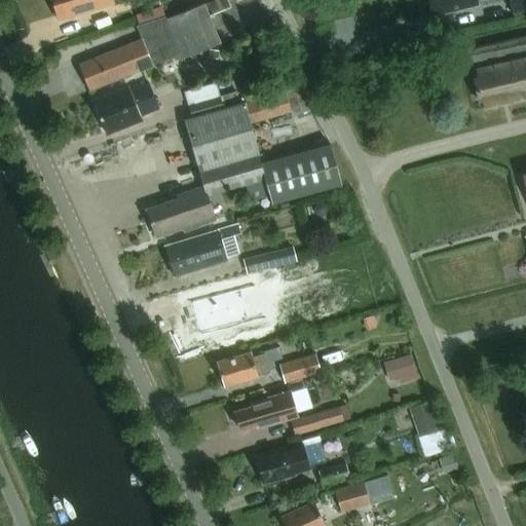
[(50,0),(55,17),(70,13),(71,17),(114,5),(112,0),(50,0)]
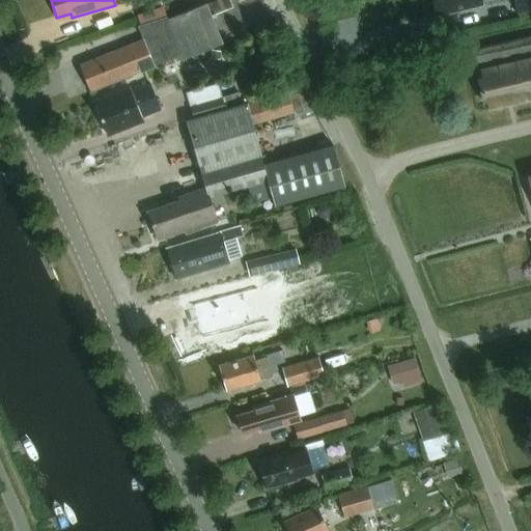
[(429,0),(435,19),(483,6),(480,0),(429,0)]
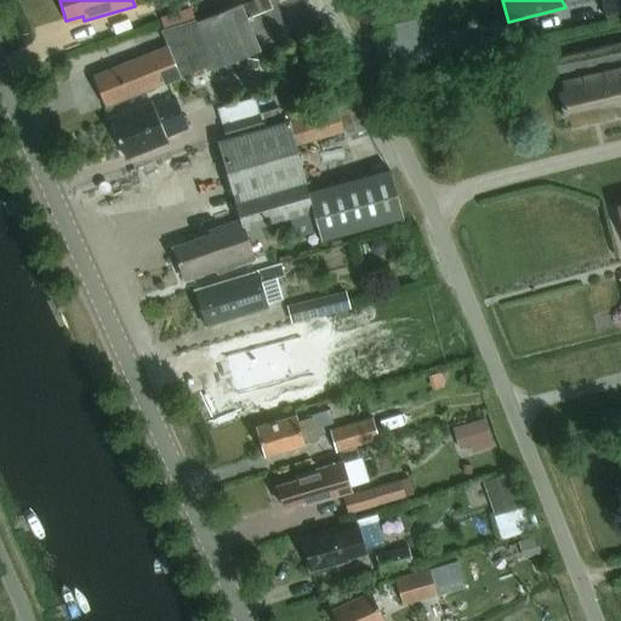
[(620,0),(600,0),(604,18),(620,13),(620,0)]
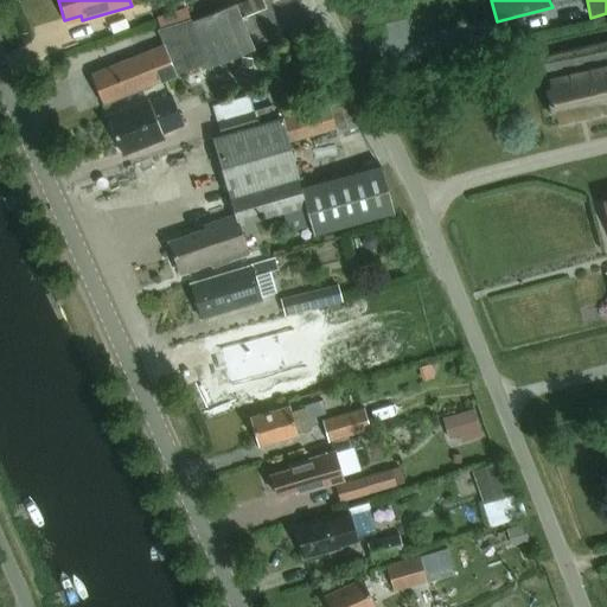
[(163,46),(90,76),(102,107),(176,77),(176,76),(206,64),(209,70),(254,51),(235,6),(191,23),(190,20),(157,31),(163,46)]
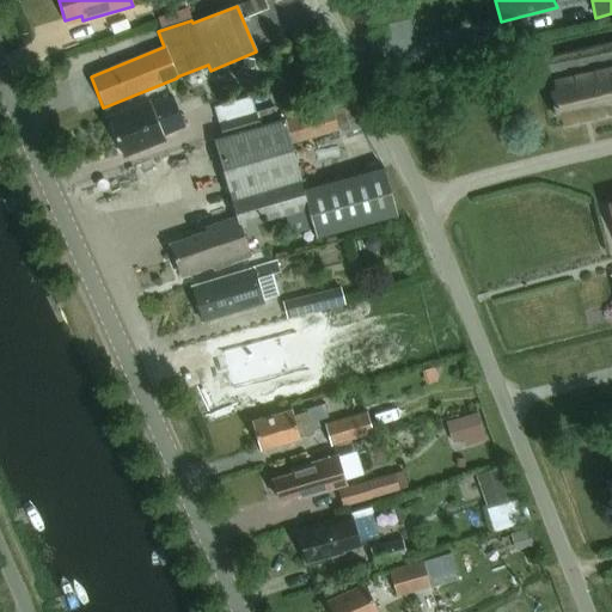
[(563,123),(611,111),(611,71),(555,85),(557,93),(551,95),(556,115),(561,114),(563,123)]
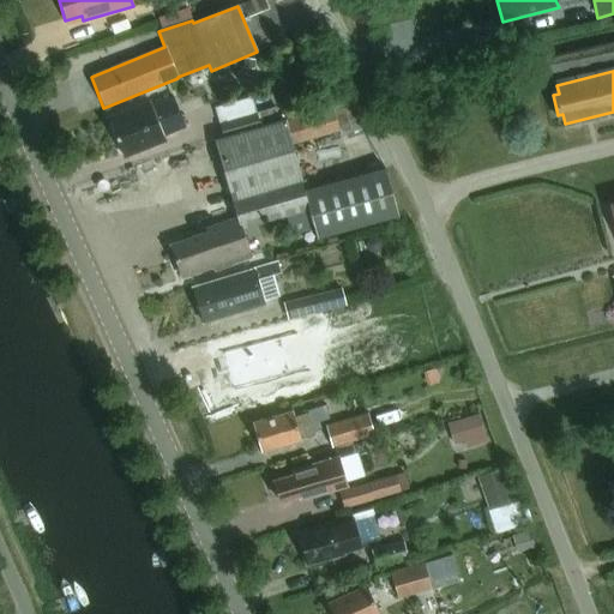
[(151,108),(149,103),(108,119),(124,158),(164,142),(163,137),(185,128),(173,98),(151,108)]
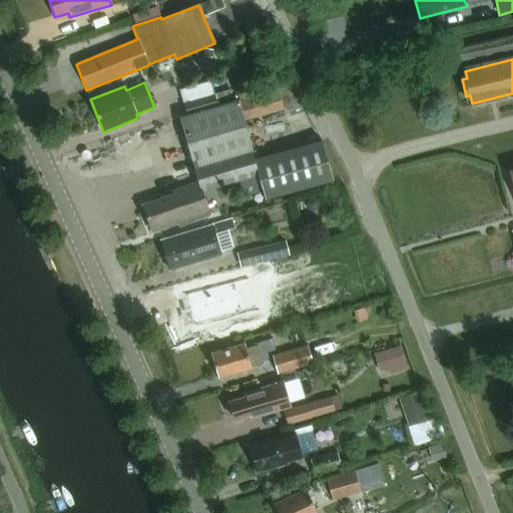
[(284,114),(304,108),(300,83),(179,118),(197,183),(172,191),(173,194),(142,205),(151,232),(178,223),(180,226),(198,220),(197,216),(209,212),(201,191),(238,180),(242,196),(263,191),(265,199),(333,180),(322,141),(253,160),(250,150),(252,150),(243,121),(283,110),(284,114)]
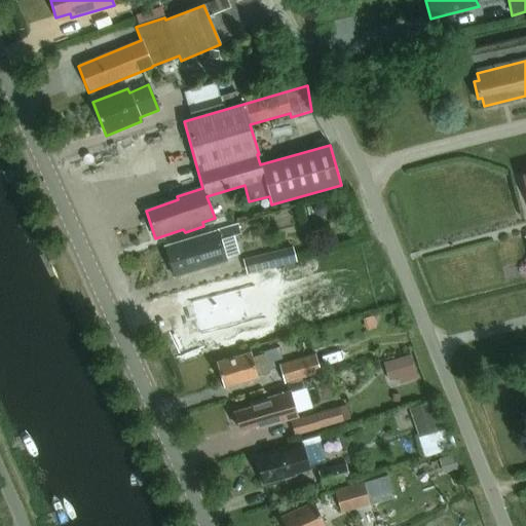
[(240,234),(237,226),(164,248),(174,277),(226,262),(220,240),(240,234)]
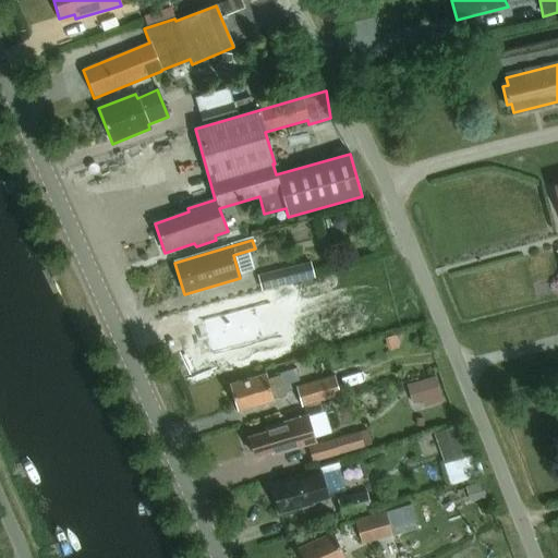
[(257,276),(262,291),(288,284),(314,278),(310,263),(283,269),(257,276)]
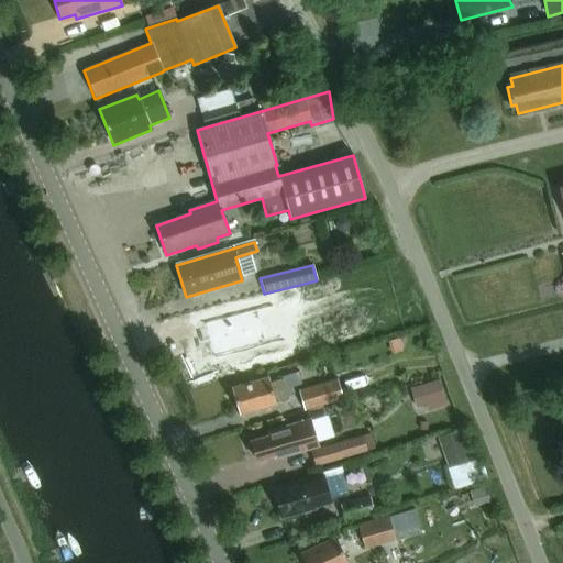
[(261,315),(203,327),(212,360),(268,346),(261,315)]
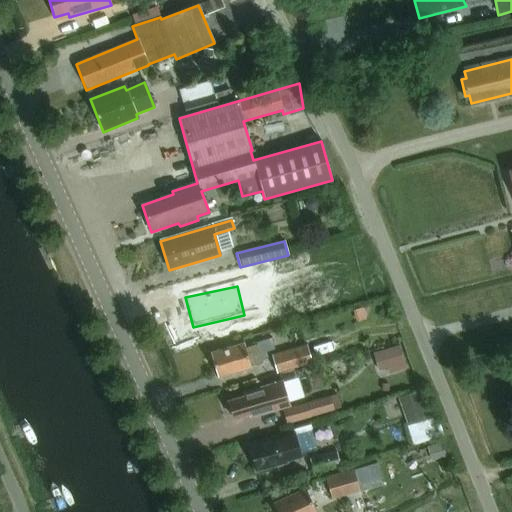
[(245,349),(243,344),(210,354),(217,377),(250,368),(250,366),(262,363),(257,346),(245,349)]
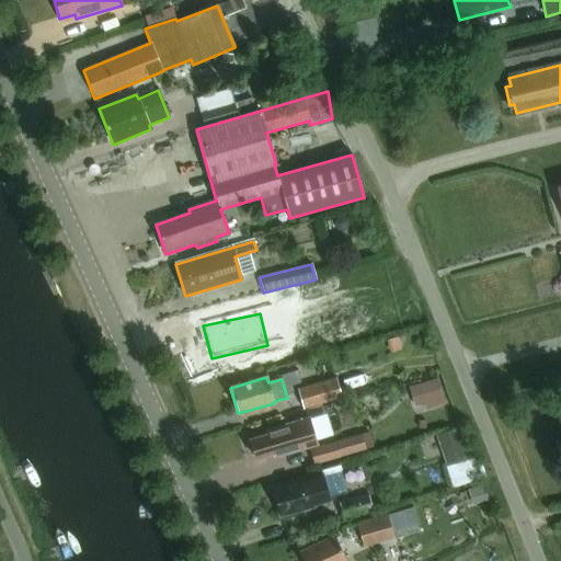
[(336,379),(298,390),(304,410),(342,398),(336,379)]
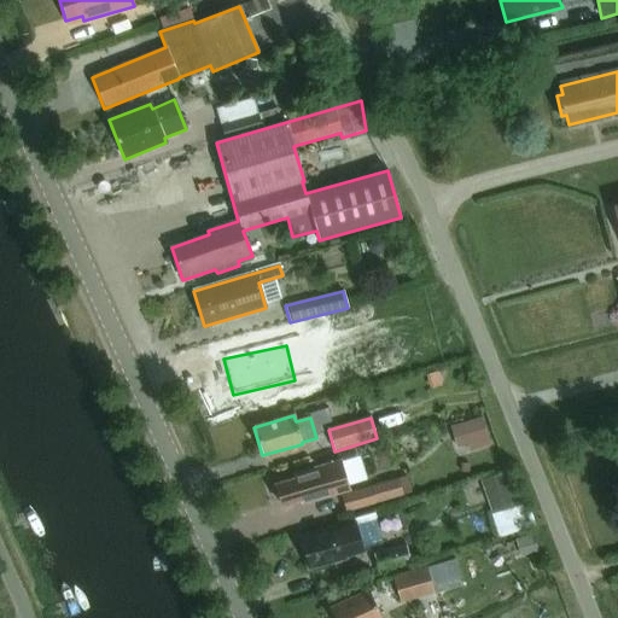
[(330,491),(347,487),(340,462),(322,468),(321,467),(293,476),(295,479),(275,485),(281,506),(308,499),(309,502),(331,496),(330,491)]
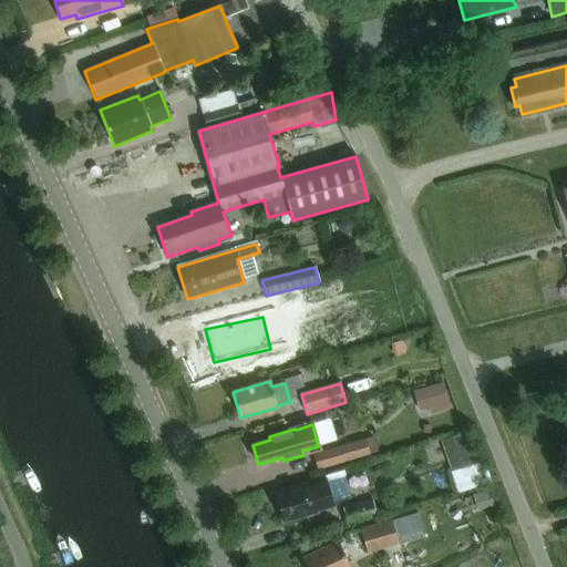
[(484,484),(465,433),(440,442),(459,493),(484,484)]
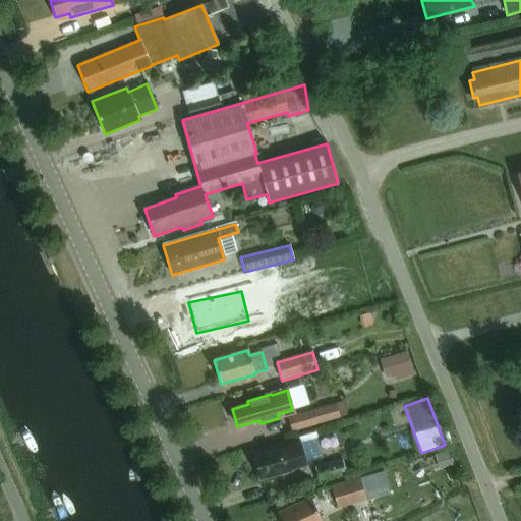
[(316,424),(313,412),(312,410),(288,417),(292,431),(316,424)]
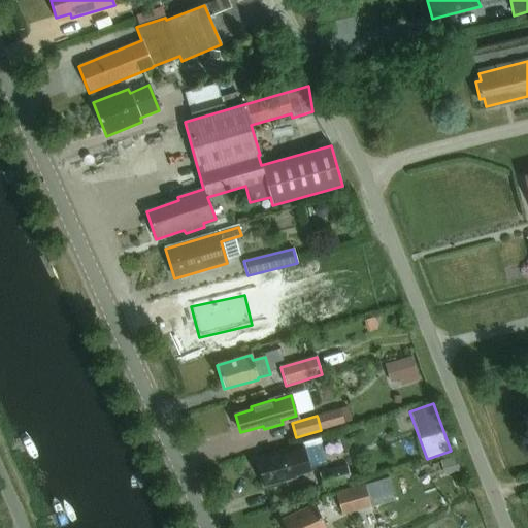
[(293,472),(309,468),(303,448),(287,453),(287,451),(257,460),(264,486),(294,476),(293,472)]
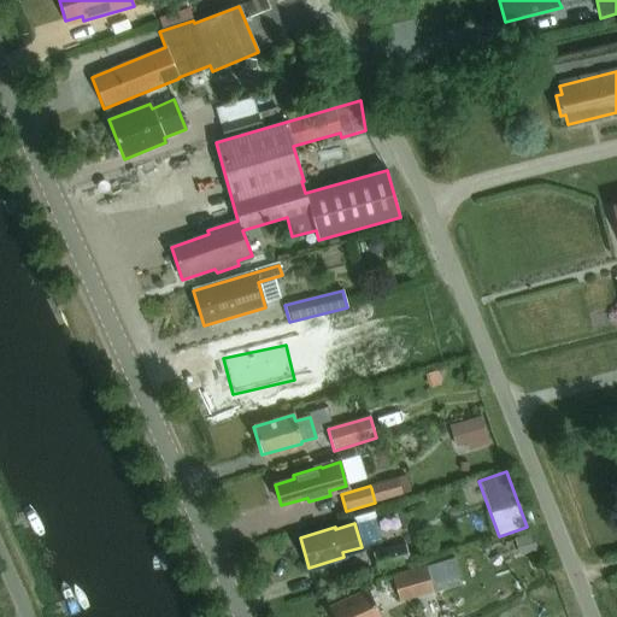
[(406,546),(374,554),(378,571),(410,563),(406,546)]
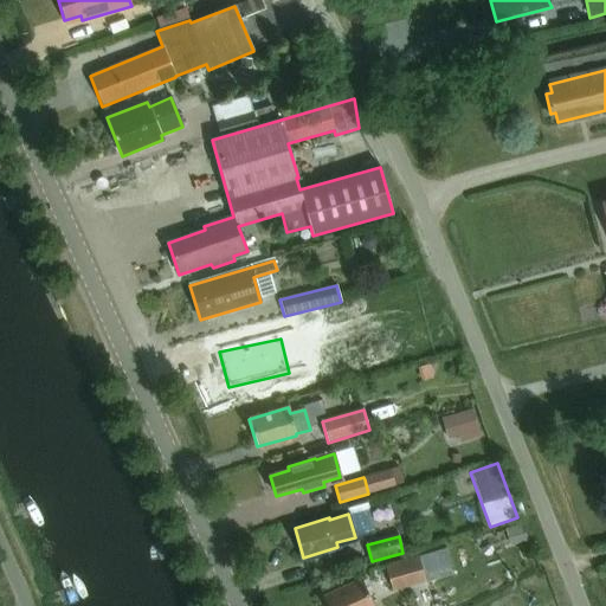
[(420,558),(387,567),(394,592),(427,581),(420,558)]
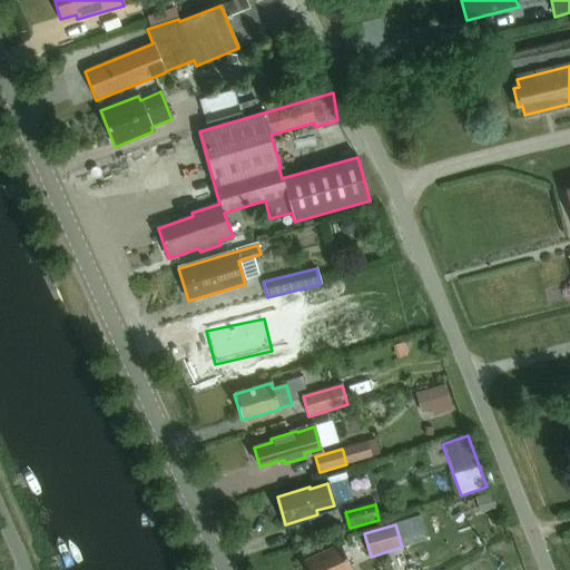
[(351,569),(340,546),(304,562),(307,569),(351,569)]
